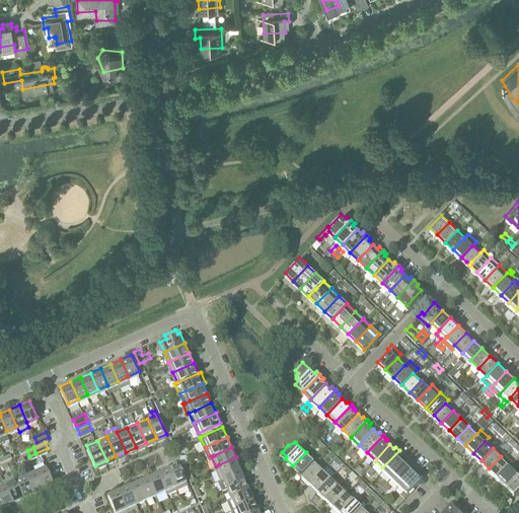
[(382,467),(390,474),(405,459),(401,455),(402,453),(399,450),(382,467)]
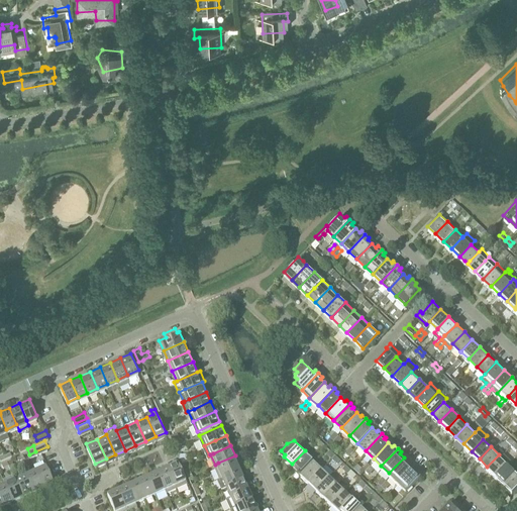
[(499,454),(487,467),(495,474),(507,463),(511,457),(503,449),(499,454)]
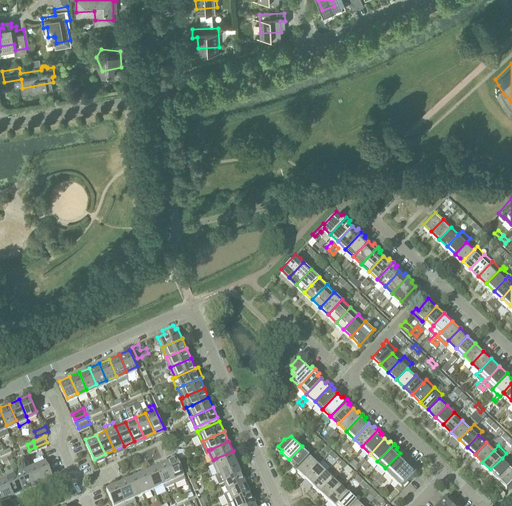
[(310,453),(302,446),(289,459),(297,467),(310,453)]
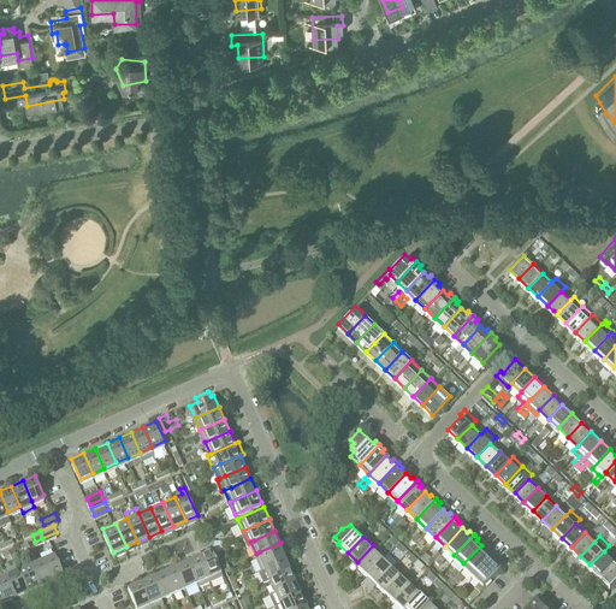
[(285,555),(280,543),(260,551),(265,563),(285,555)]
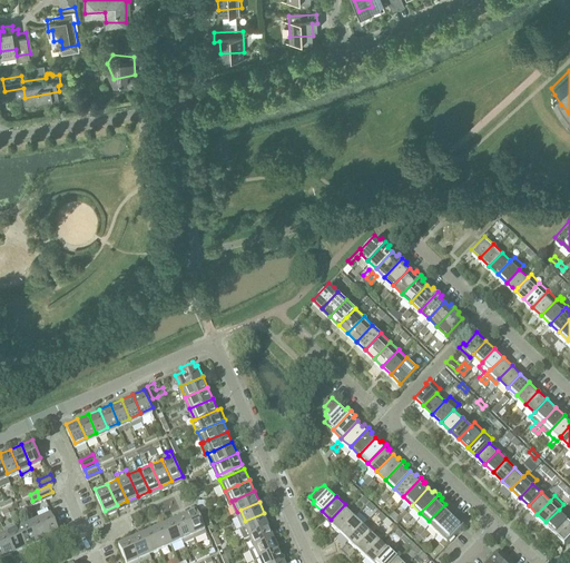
[(345,504),(331,520),(338,527),(353,513),(345,504)]
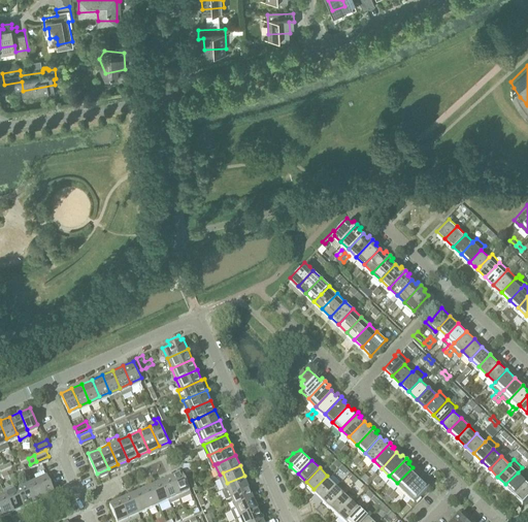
[(397,483),(405,491),(422,474),(418,469),(417,471),(413,467),(397,483)]
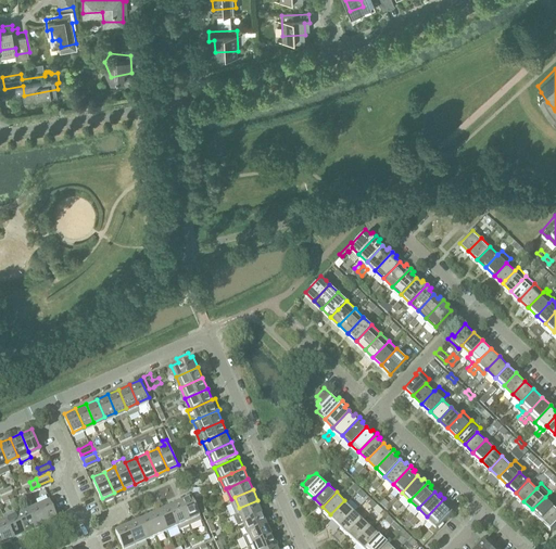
[(545,497),(532,509),(541,518),(553,505),(555,501),(555,497),(550,492),(545,497)]
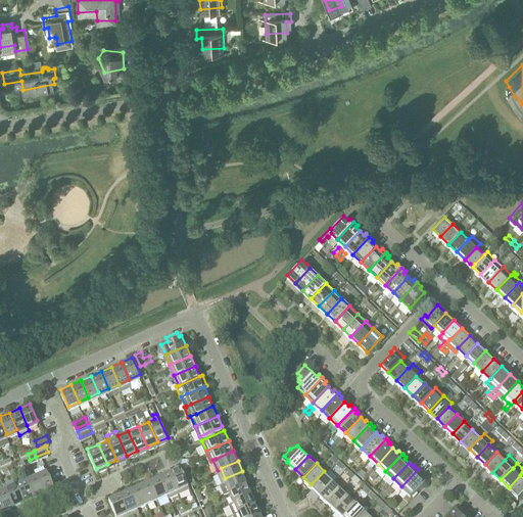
[(188,482),(180,464),(169,469),(178,490),(189,485),(188,482)]
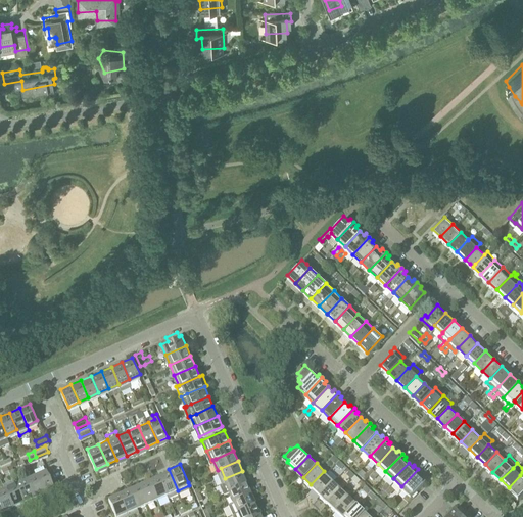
[(55,487),(46,467),(36,472),(43,489),(50,486),(51,488),(55,487)]
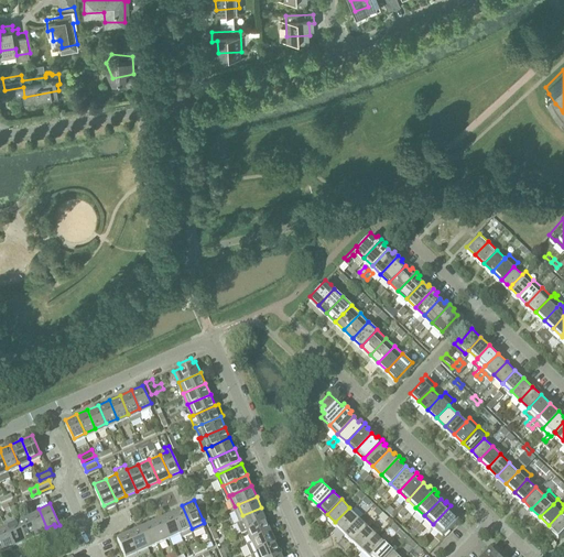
[(182,505),(171,510),(180,528),(181,533),(192,528),(182,505)]
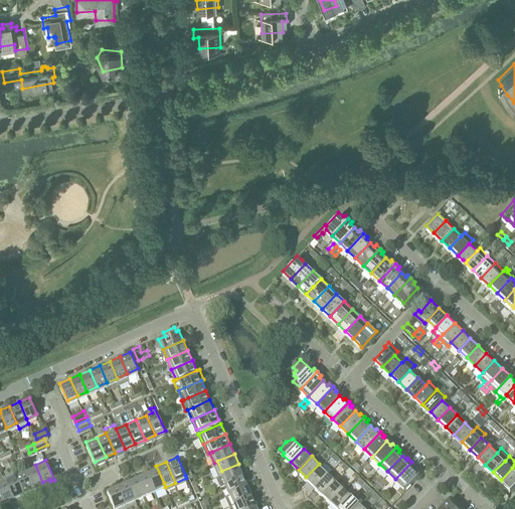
[(395,479),(400,484),(396,487),(398,489),(393,493),(389,497),(392,501),(410,482),(408,481),(418,471),(413,467),(415,465),(411,462),(395,479)]
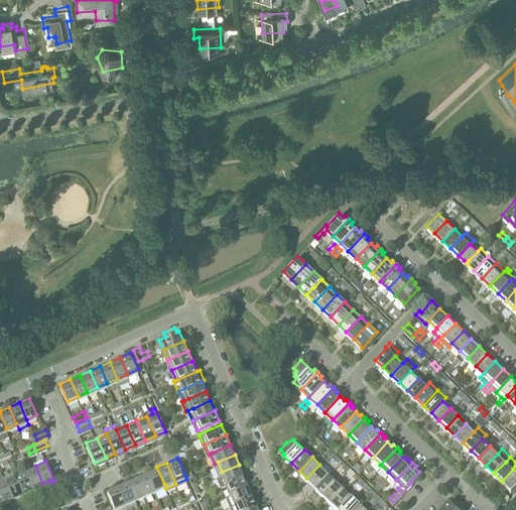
[(227,482),(243,475),(239,465),(222,472),(217,475),(221,485),(227,482)]
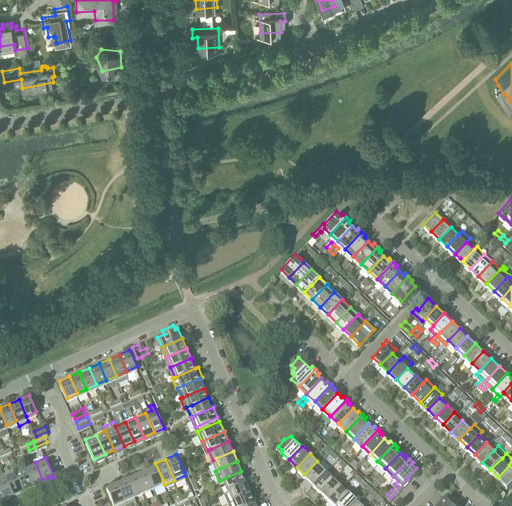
[(326,468),(317,461),(304,474),(313,482),(326,468)]
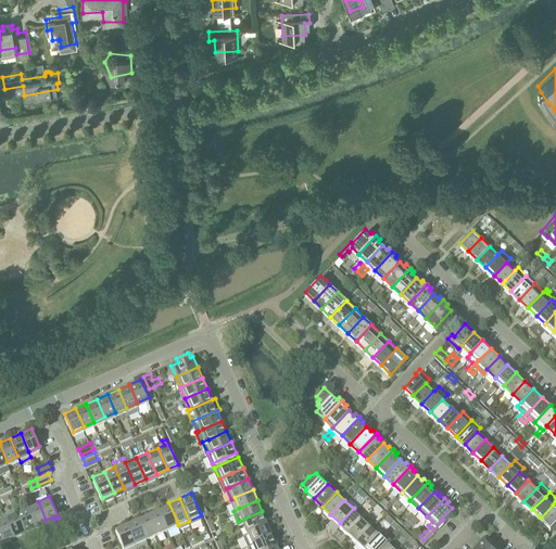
[(38,523),(39,523),(46,520),(38,501),(27,506),(37,528),(40,526),(38,523)]
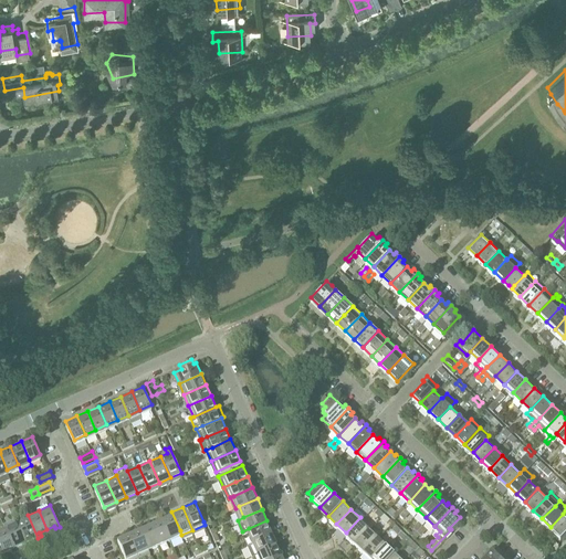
[(180,530),(171,512),(161,517),(169,535),(180,530)]
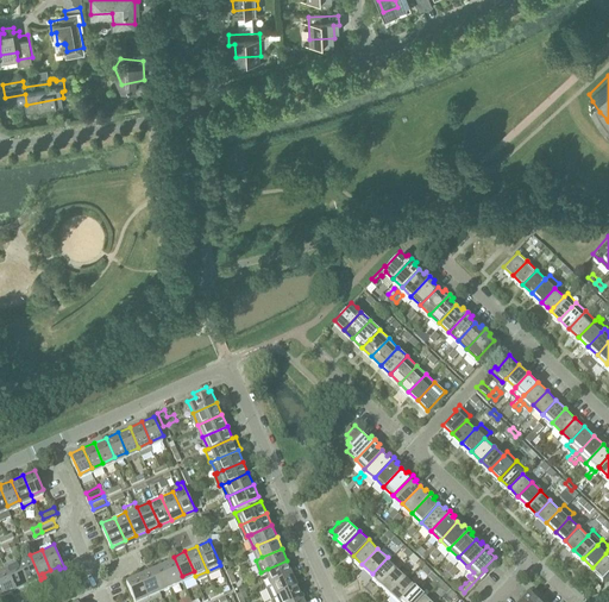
[(608,569),(608,556),(606,553),(592,568),(602,577),(608,569)]
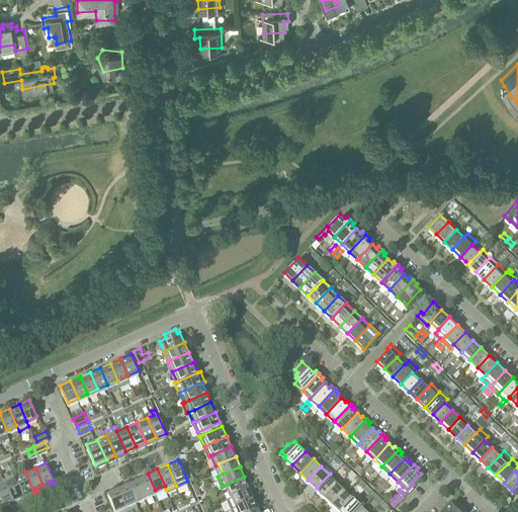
[(34,493),(25,472),(15,477),(24,497),(34,493)]
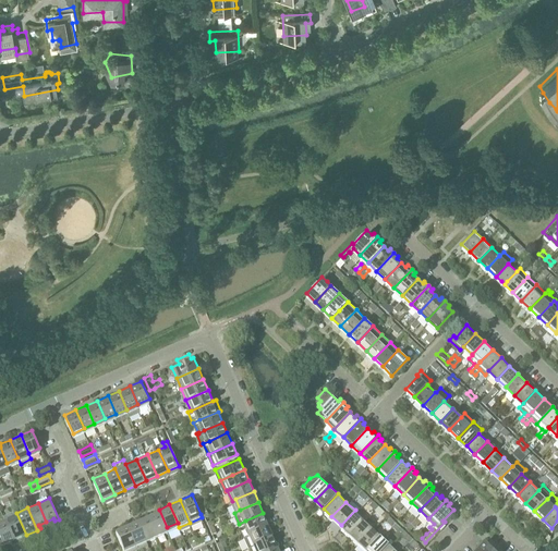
[(156,533),(167,527),(159,510),(148,514),(156,533)]
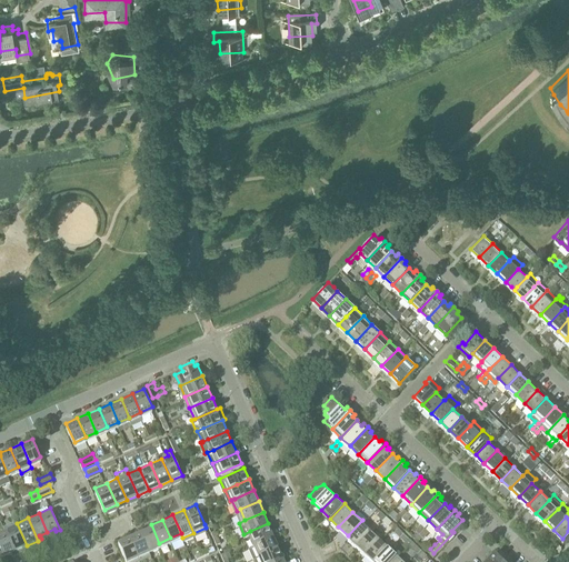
[(356,543),(370,529),(362,520),(348,535),(356,543)]
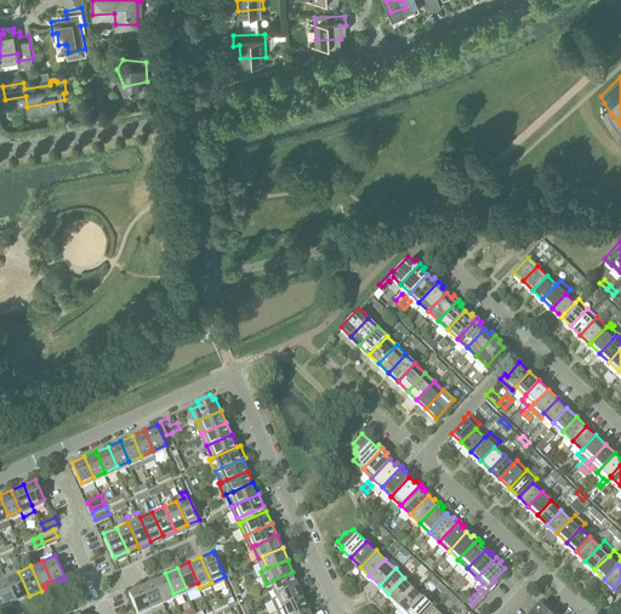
[(6,576),(17,601),(29,596),(18,572),(6,576)]
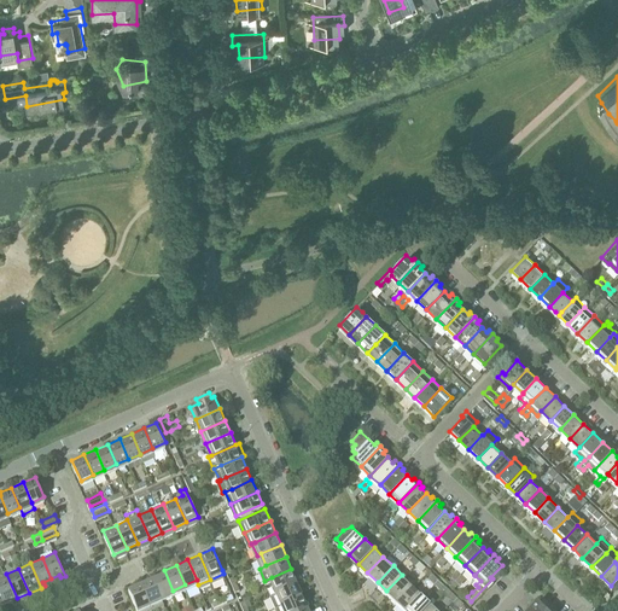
[(297,581),(291,569),(272,577),(277,589),(297,581)]
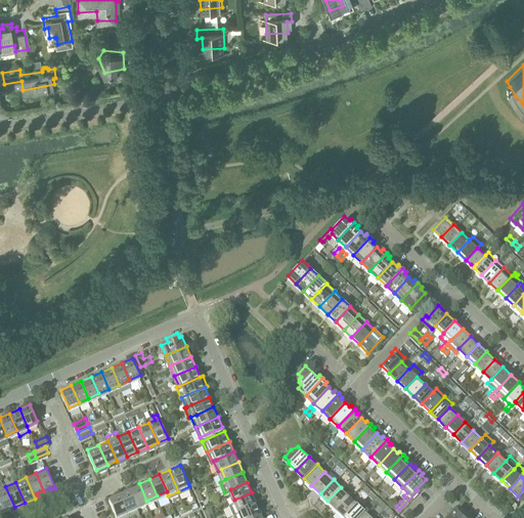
[(137,505),(146,501),(139,483),(129,488),(136,505),(137,505)]
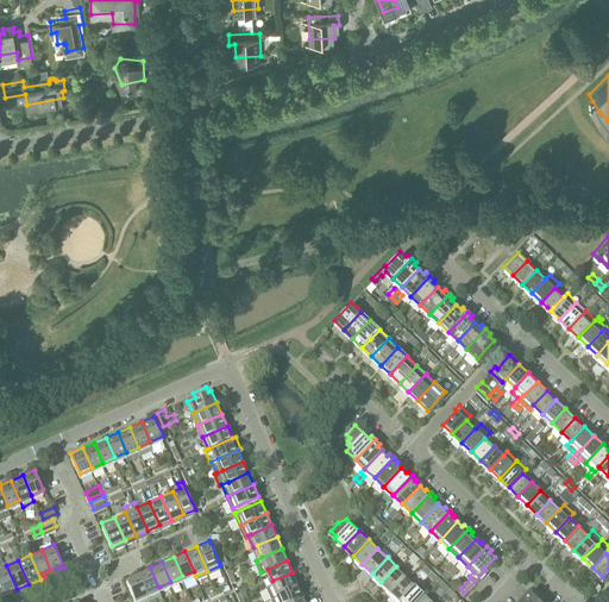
[(0,582),(4,590),(12,588),(13,591),(17,589),(6,565),(0,568),(0,582)]
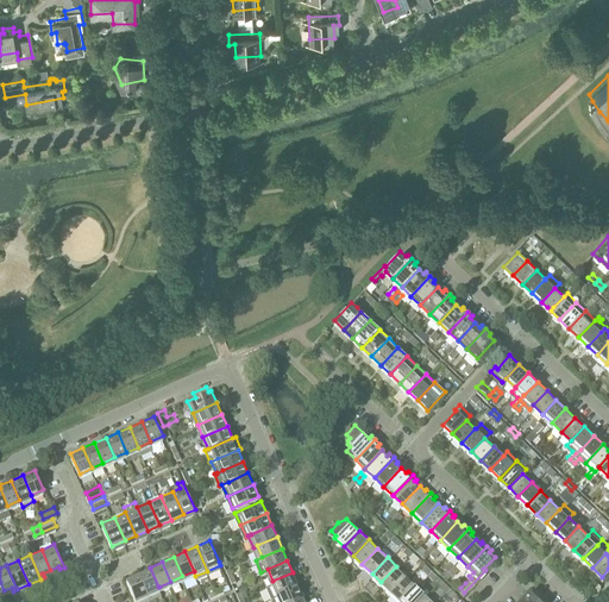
[(406,575),(396,566),(381,582),(390,591),(406,575)]
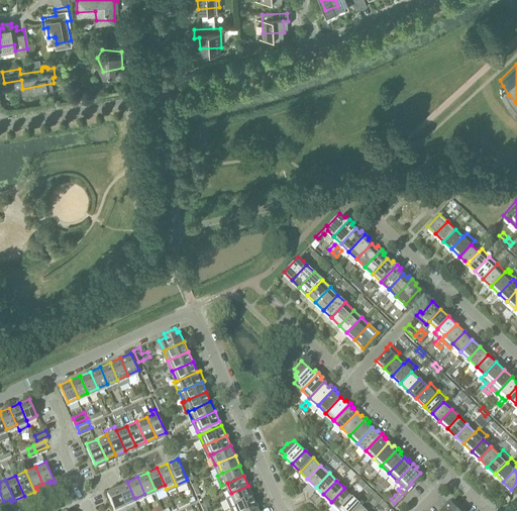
[(135,498),(134,498),(127,482),(117,486),(127,507),(137,502),(135,498)]
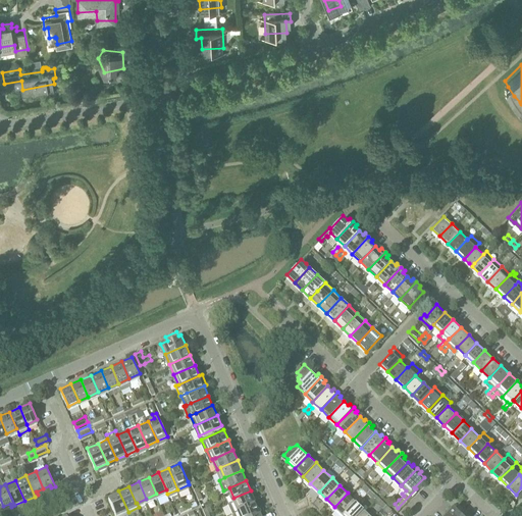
[(118,491),(107,496),(117,515),(118,515),(128,512),(118,491)]
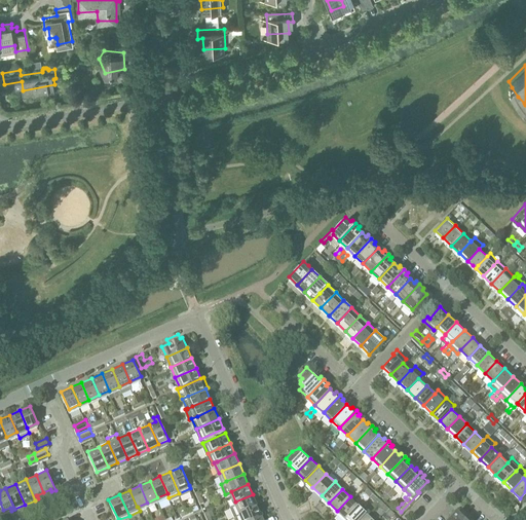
[(234,515),(240,512),(257,505),(253,494),(235,502),(230,505),(234,515)]
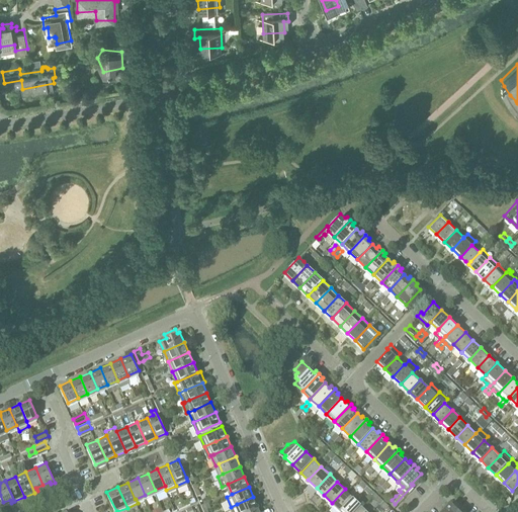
[(340,510),(353,497),(345,489),(332,503),(340,510)]
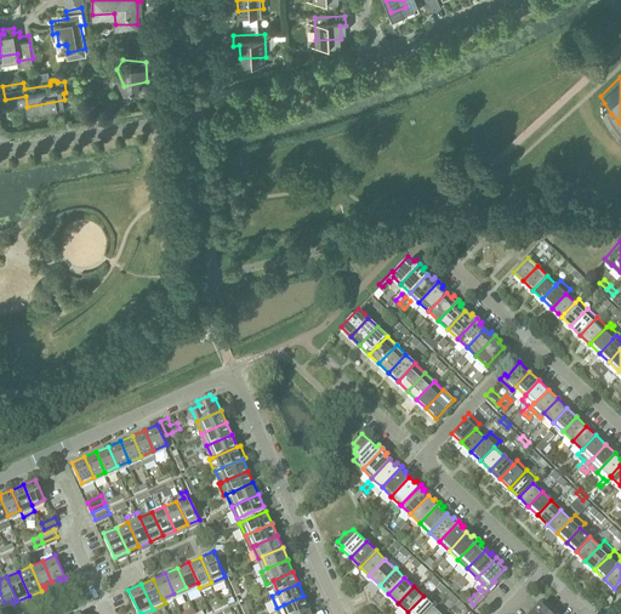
[(294,613),(309,607),(303,596),(284,604),(277,608),(279,613),(294,613)]
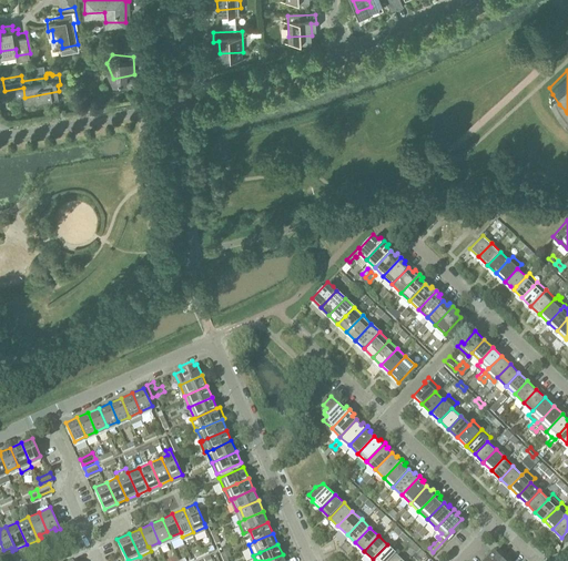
[(387,560),(396,552),(387,544),(373,559),(374,560),(387,560)]
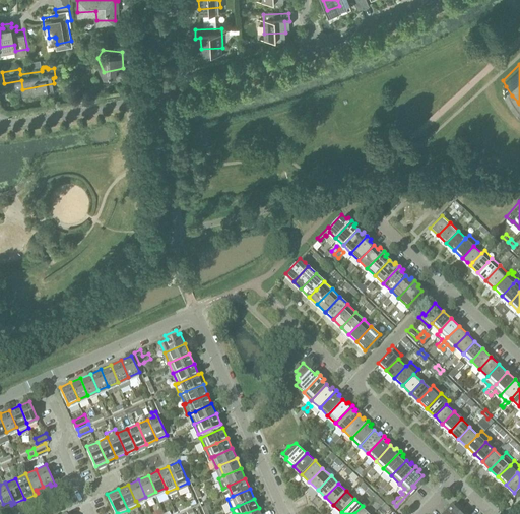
[(455,513),(461,509),(457,506),(456,508),(451,504),(441,513),(455,513)]
